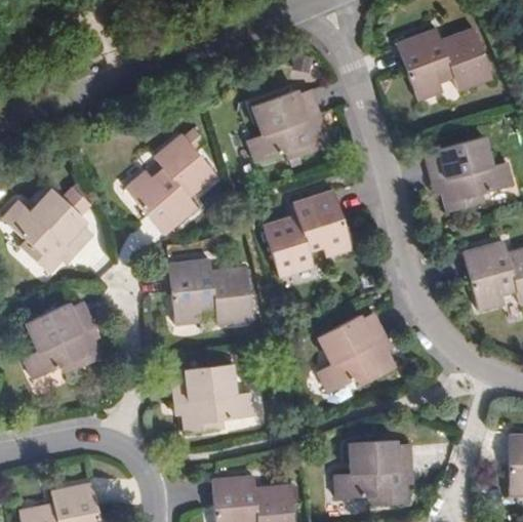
[(435,26),(395,43),(416,97),(441,88),(439,81),(454,75),(458,87),(491,73),(473,25),(440,37),(435,26)]
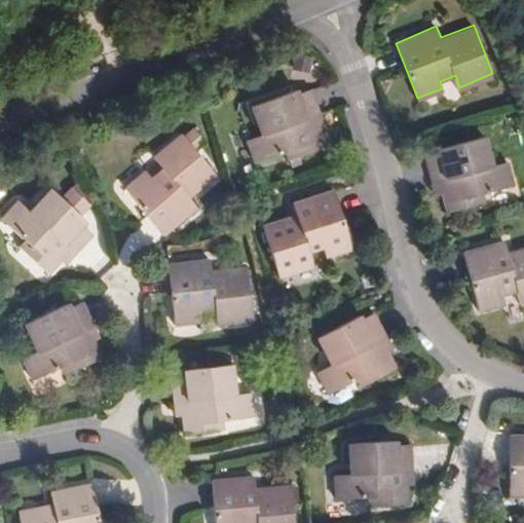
[(328,149),(323,132),(317,133),(313,119),(323,116),(313,90),(299,96),(297,88),(251,108),(263,137),(248,144),(257,166),(288,155),(291,163),(328,149)]
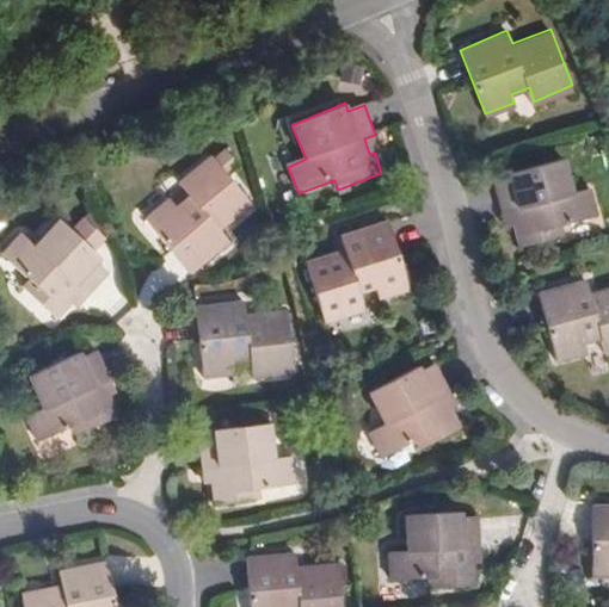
[(369,154),(375,153),(381,150),(375,135),(364,138),(369,154)]
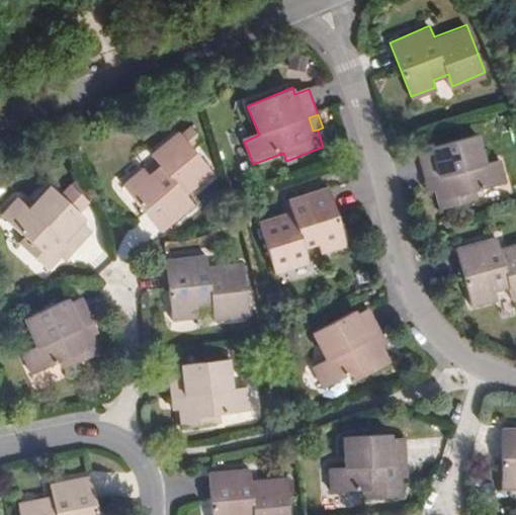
[(440,191),(436,192),(441,210),(479,200),(478,191),(506,183),(500,159),(485,163),(478,134),(432,147),(433,151),(421,155),(428,180),(437,177),(440,191)]
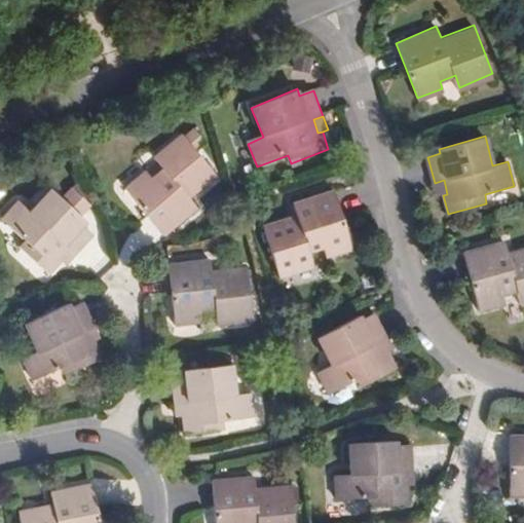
[(192,188),(196,193),(214,180),(182,137),(154,158),(162,172),(151,180),(145,173),(125,189),(161,235),(194,210),(188,199),(185,194),(192,188)]
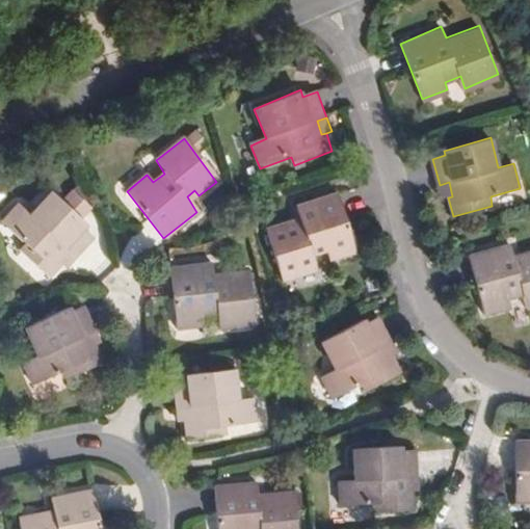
[(443,200),(448,197),(452,196),(449,182),(440,185),(443,200)]
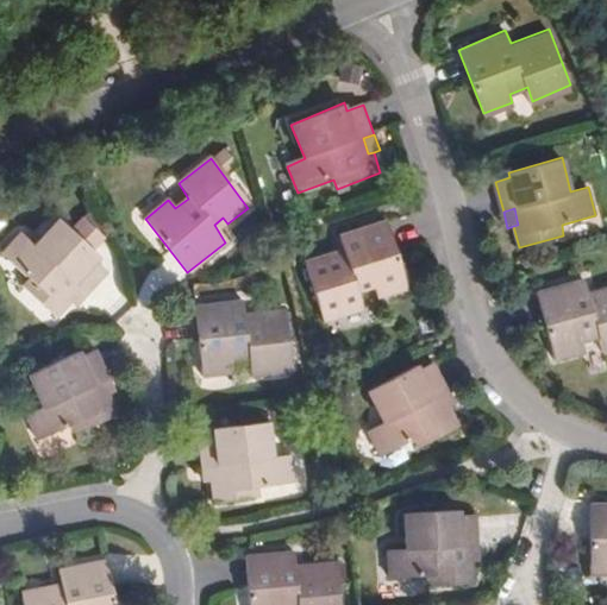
[(80,287),(87,294),(108,272),(97,259),(99,257),(86,243),(98,231),(81,214),(69,227),(60,219),(35,245),(22,233),(2,253),(29,279),(23,285),(55,317),(70,301),(69,298),(80,287)]
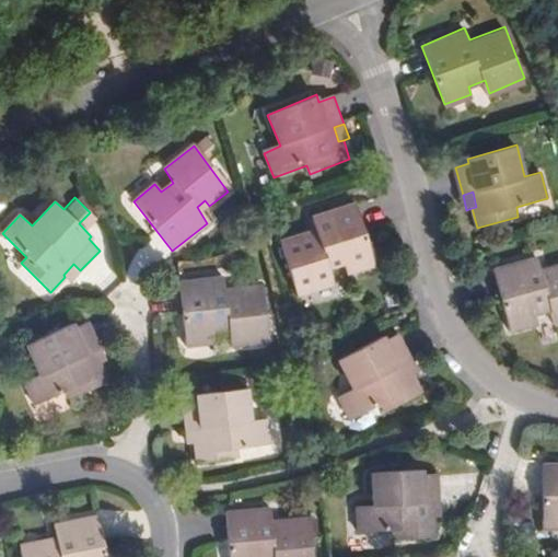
[(200,212),(209,206),(205,200),(197,207),(200,212)]
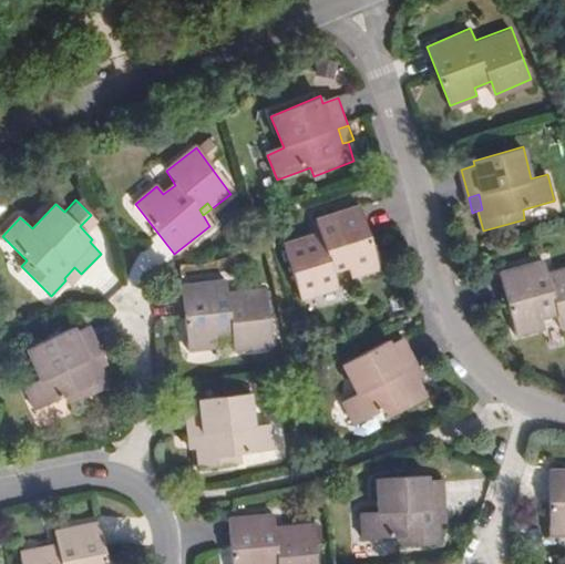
[(312,238),(311,233),(284,241),(300,295),(337,284),(334,269),(350,264),(353,275),(380,267),(362,204),(317,216),(321,229),(322,235),(312,238)]
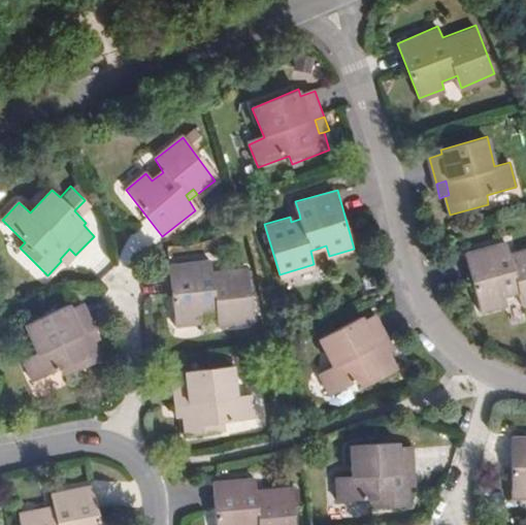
[(299,214),(290,217),(291,222),(300,219),(299,214)]
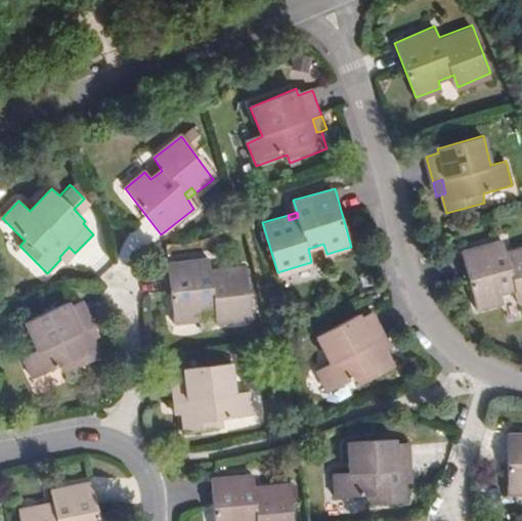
[(521,250),(516,252),(517,258),(509,260),(507,254),(504,241),(462,253),(478,309),(504,303),(501,294),(516,290),(520,305),(521,304),(521,250)]
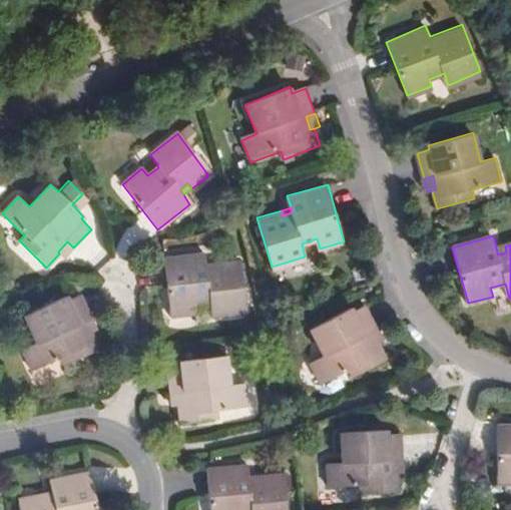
[(62,259),(73,247),(67,241),(58,251),(59,253),(62,259)]
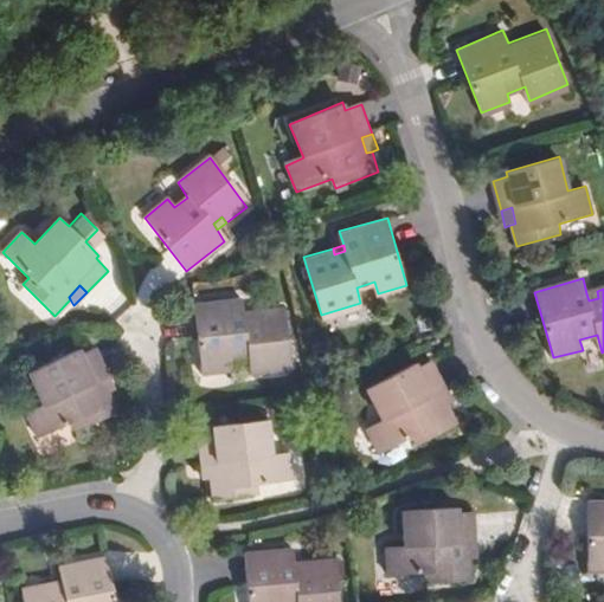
[(598,298),(597,291),(586,293),(589,301),(598,298)]
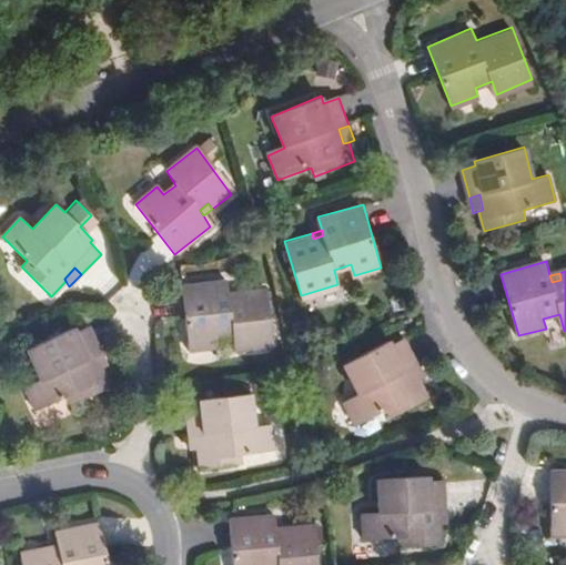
[(229,301),(228,293),(225,281),(179,290),(191,353),(219,349),(218,338),(235,335),(238,350),(275,344),(266,286),(238,291),(239,299),(229,301)]
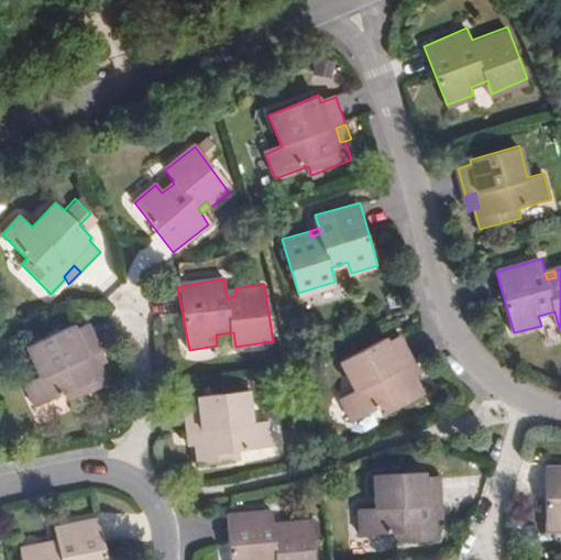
[(235,288),(226,291),(227,298),(237,296),(235,288)]
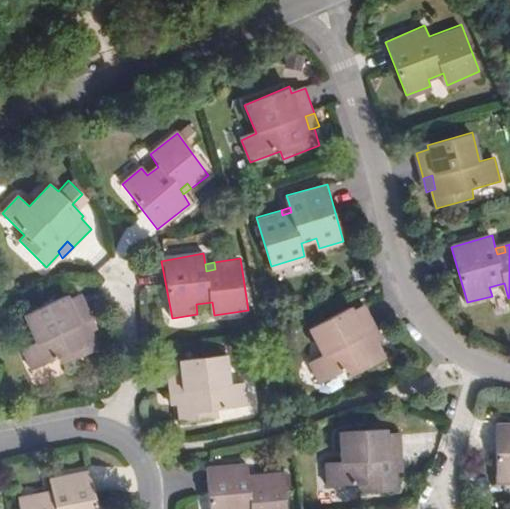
[(96,351),(89,335),(86,336),(80,322),(89,318),(78,295),(68,300),(65,295),(22,314),(34,342),(21,348),(32,372),(60,359),(63,366),(96,351)]
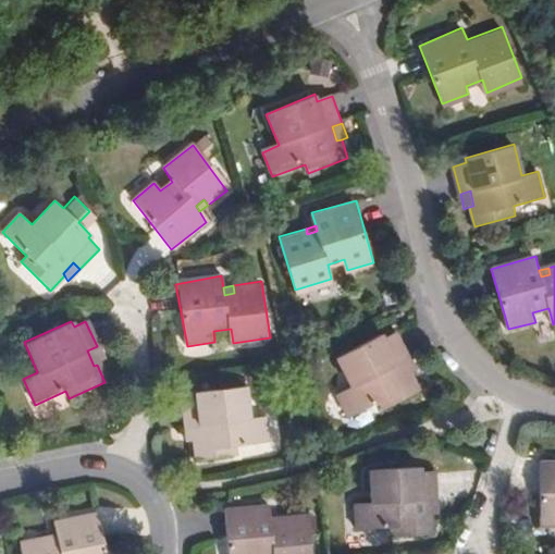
[(401,364),(410,358),(398,331),(384,340),(380,333),(335,358),(350,386),(336,395),(348,417),(379,402),(384,410),(420,391),(411,373),(407,376),(401,364)]
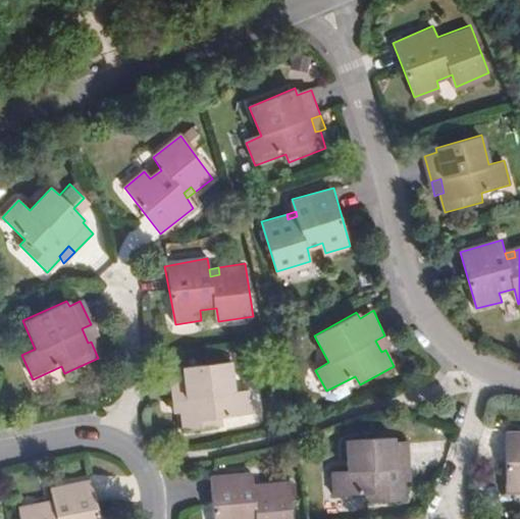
[(88,343),(91,342),(97,338),(91,324),(82,328),(88,343)]
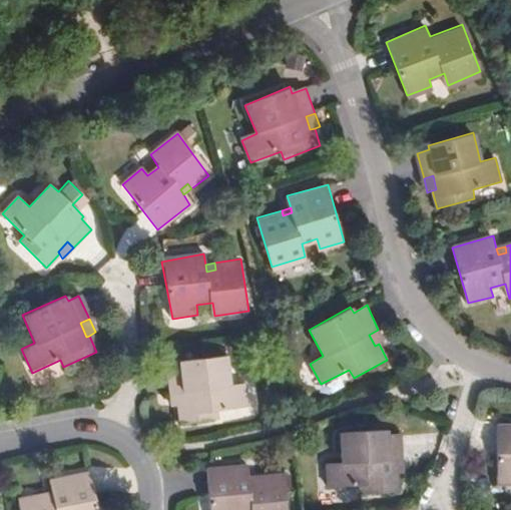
[(384,341),(378,330),(369,335),(375,346),(379,344),(384,341)]
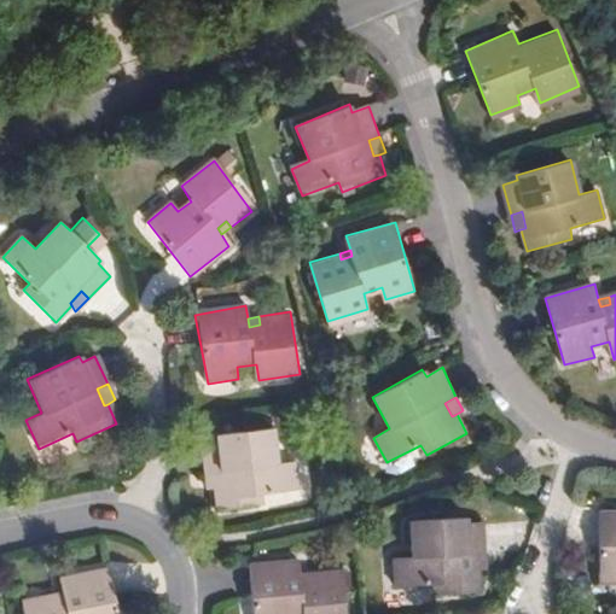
[(199,443),(204,473),(214,472),(216,489),(211,490),(215,512),(260,504),(259,493),(296,487),(292,460),(275,462),(269,425),(214,434),(215,440),(199,443)]
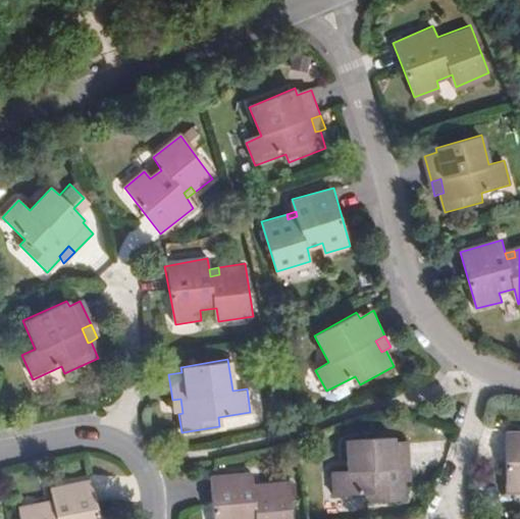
[(180,399),(172,400),(173,415),(178,414),(183,413),(180,399)]
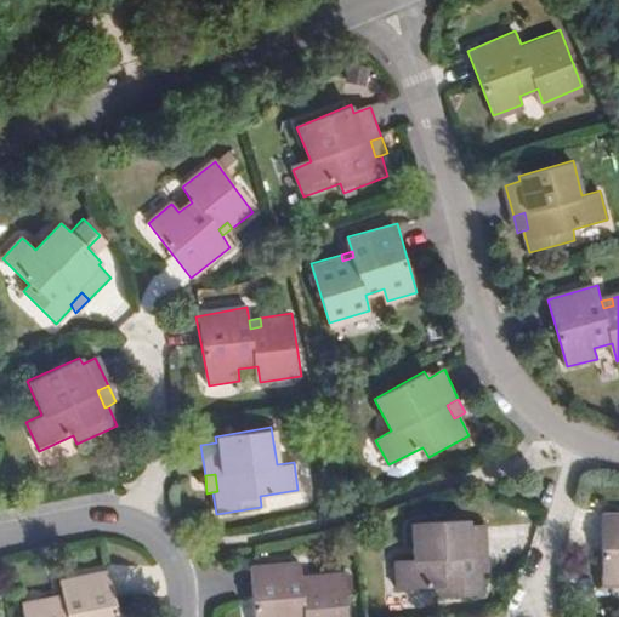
[(618,515),(597,515),(597,586),(618,587),(618,515)]
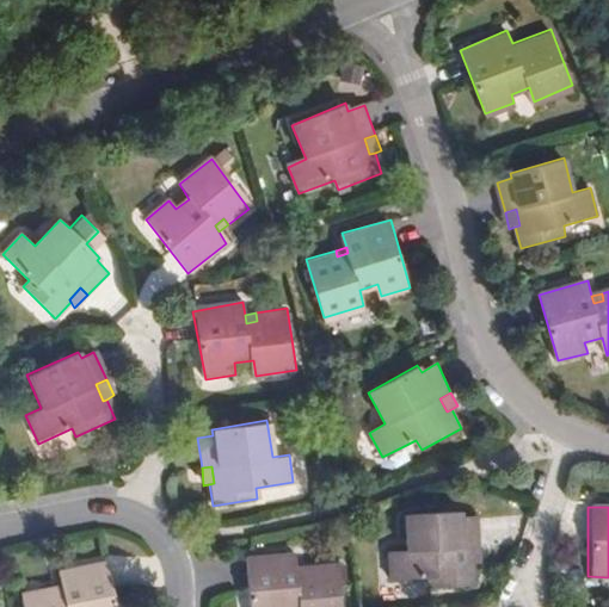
[(474,587),(474,565),(468,564),(468,550),(480,549),(479,516),(463,516),(463,509),(406,513),(407,550),(391,551),(391,578),(429,577),(429,589),(474,587)]
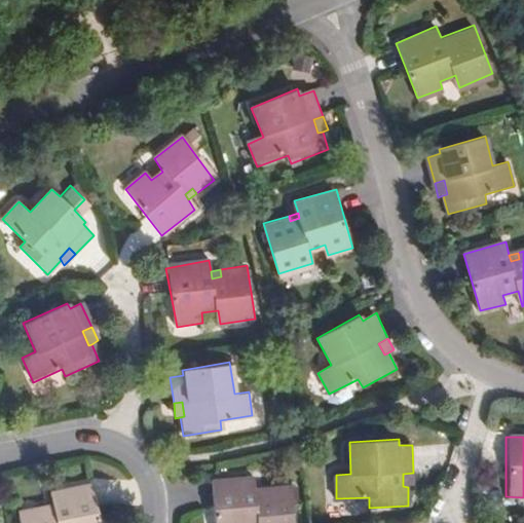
[(403,486),(408,487),(414,486),(413,473),(403,474),(403,486)]
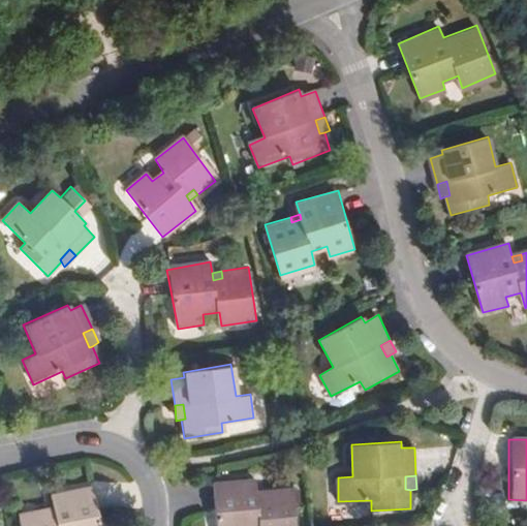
[(256,501),(255,494),(254,482),(214,485),(216,525),(295,525),(292,492),(266,494),(266,500),(256,501)]
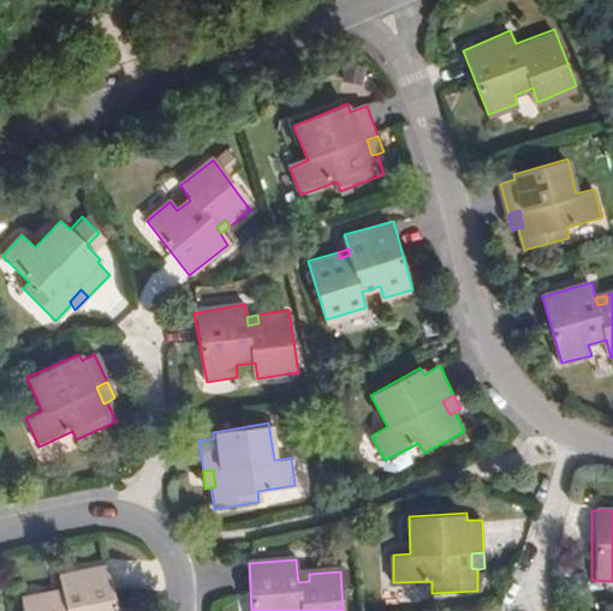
[(114,610),(105,565),(57,575),(60,589),(19,598),(22,610),(114,610)]
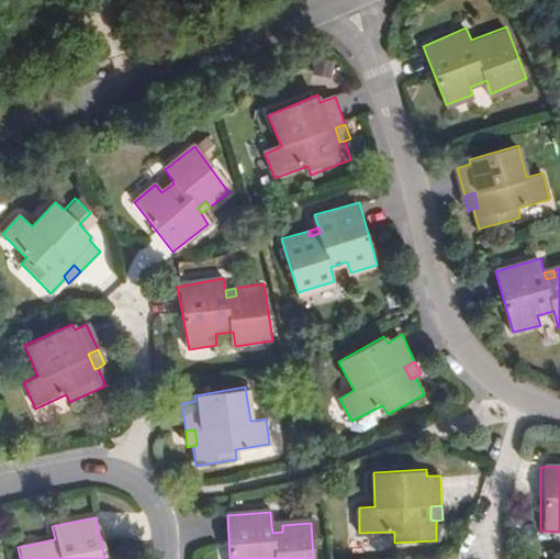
All buildings are outlined.
